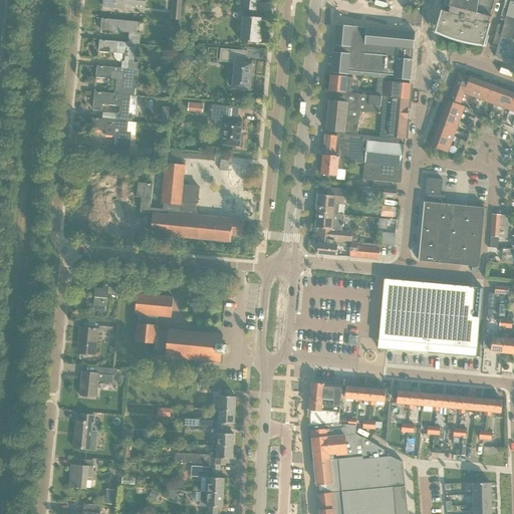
[(133,6),(146,7),(146,0),(102,0),(102,7),(125,9),(133,9),(133,6)]
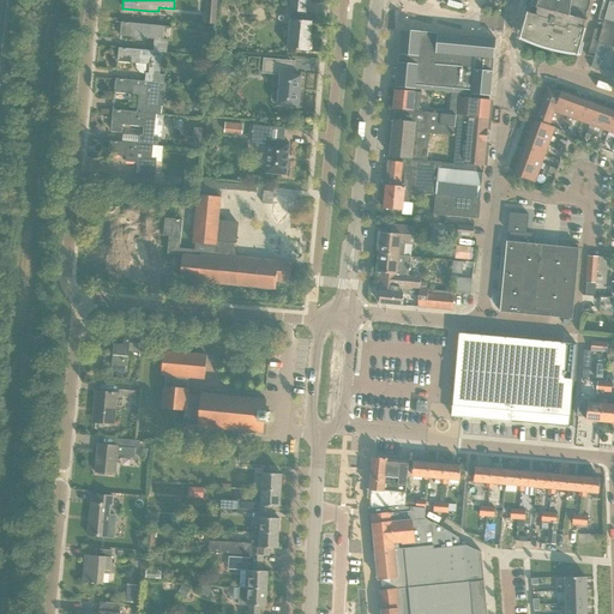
[(206,0),(205,24),(216,24),(217,0),(206,0)]
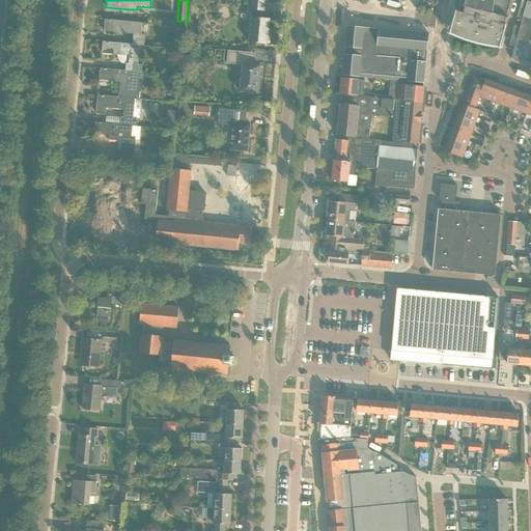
[(249,45),(267,47),(269,21),(262,20),(262,15),(264,15),(266,2),(250,0),(249,12),(252,12),(249,45)]
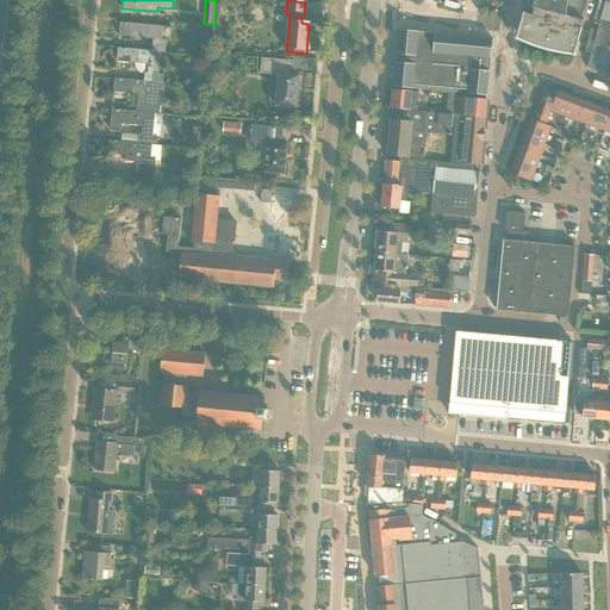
[(527,0),(517,39),(576,55),(583,30),(580,30),(582,22),(584,23),(590,0),(527,0)]
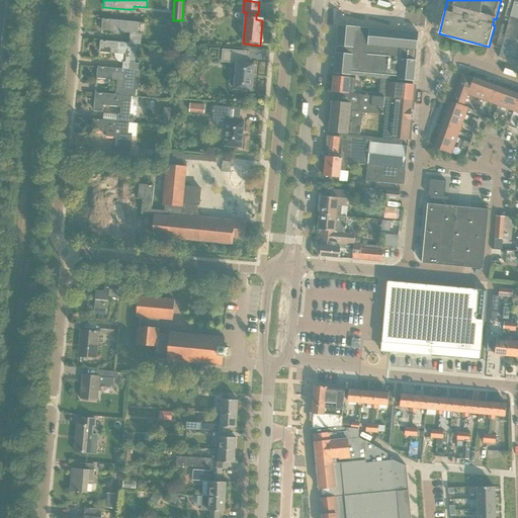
[(517,0),(515,0),(504,38),(517,41),(517,0)]
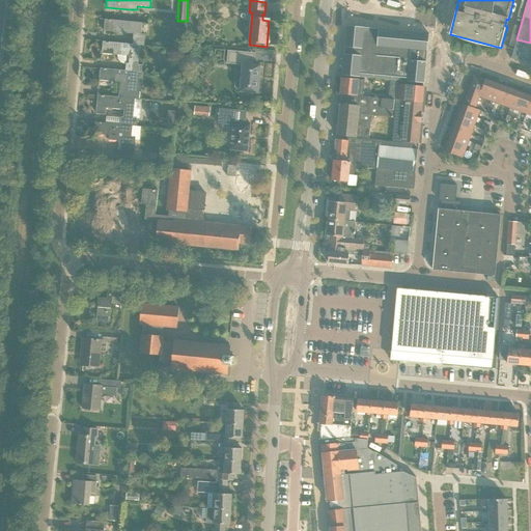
[(133,45),(141,46),(145,47),(146,35),(142,35),(143,24),(106,21),(105,32),(117,33),(117,31),(120,31),(120,33),(134,35),(133,45)]
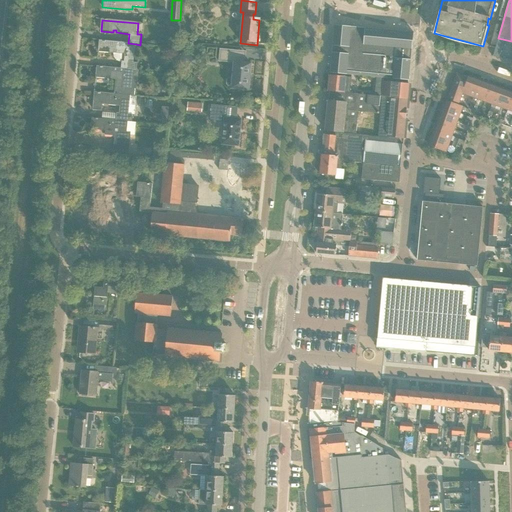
[(496,24),(491,44),(496,45),(501,26),(496,24)]
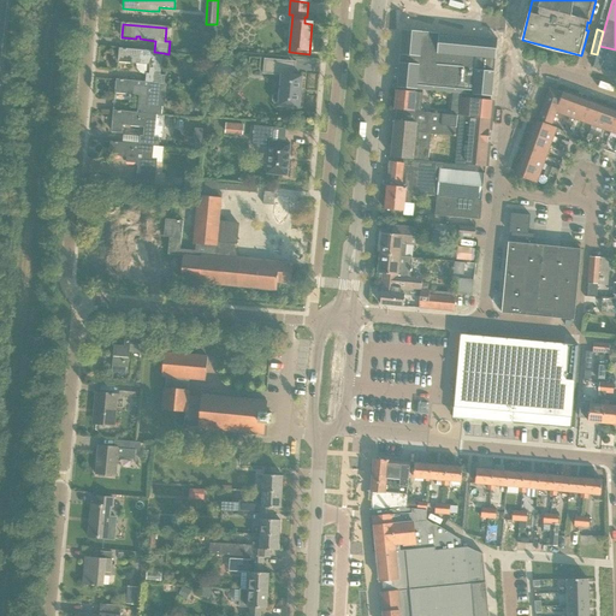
[(498,39),(403,30),(402,36),(397,88),(492,96),(498,39)]
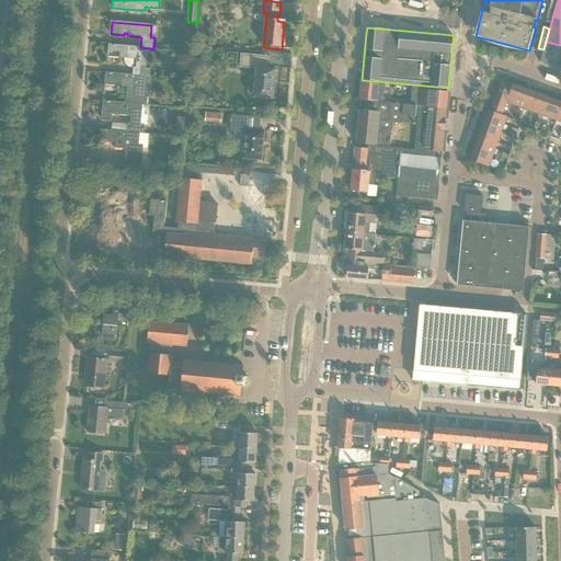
[(133,76),(146,77),(150,78),(151,69),(147,69),(149,48),(140,47),(110,45),(109,57),(121,58),(121,56),(125,57),(125,59),(125,63),(128,67),(133,68),(134,68),(133,76)]
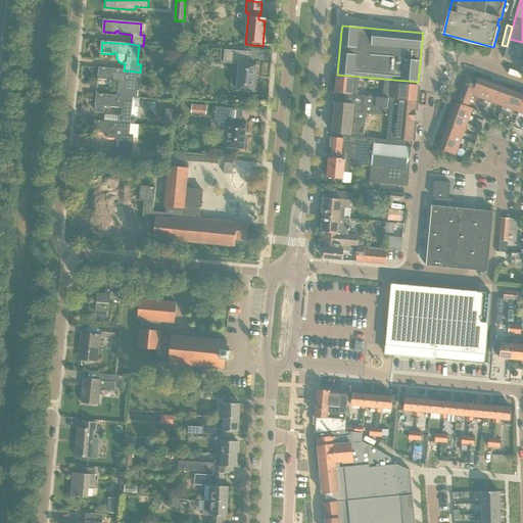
[(182,59),(193,67),(199,59),(189,51),(182,59)]
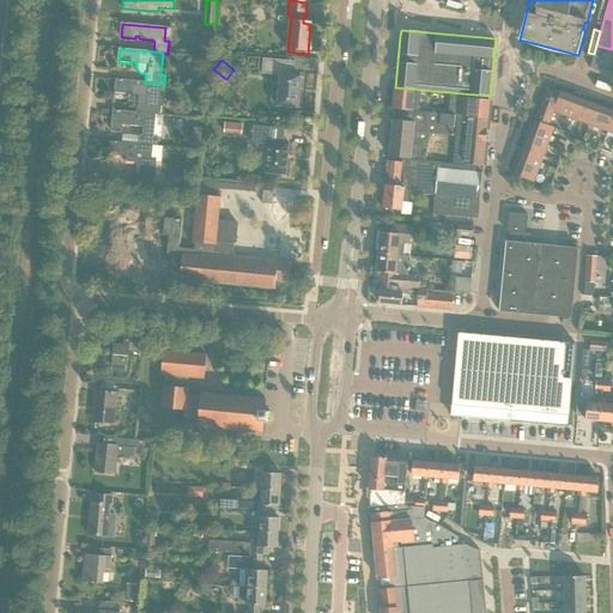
[(298,98),(299,89),(298,89),(299,79),(299,78),(298,78),(287,77),(287,72),(289,62),(262,60),(261,76),(280,77),(278,96),(273,95),(271,97),(271,103),(272,105),(278,105),(277,108),(297,109),(297,108),(297,98),(298,98)]
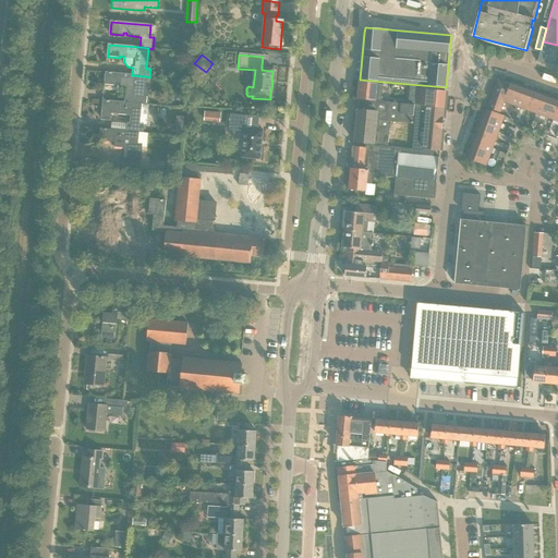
[(106,72),(105,85),(117,86),(118,84),(121,85),(121,87),(125,87),(125,95),(130,96),(130,104),(143,105),(147,106),(147,97),(143,97),(145,76),(132,75),(106,72)]
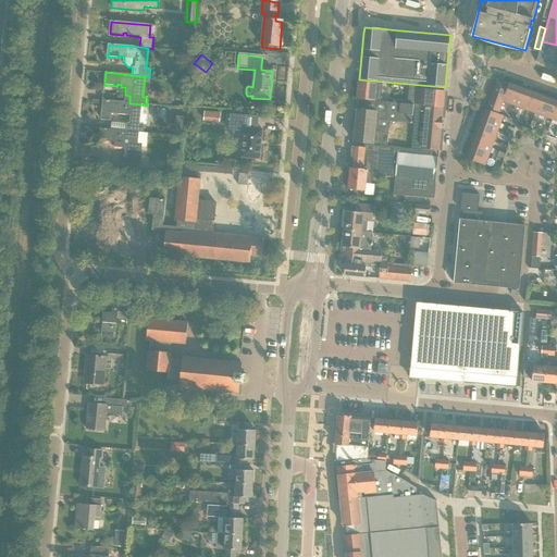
[(502,102),(508,84),(497,81),(495,82),(485,110),(498,114),(503,102),(502,102)]
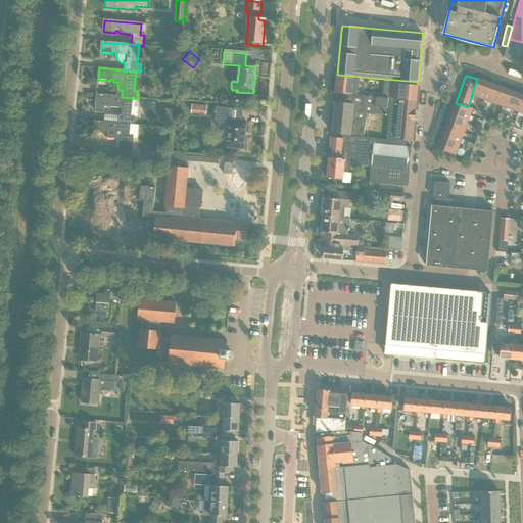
[(351,95),(358,96),(359,79),(337,77),(335,94),(338,94),(351,95)]
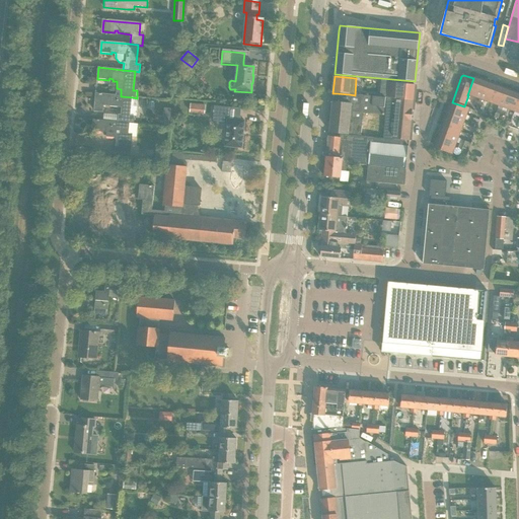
[(479,99),(487,81),(478,78),(477,79),(473,78),(467,95),(468,95),(479,99)]
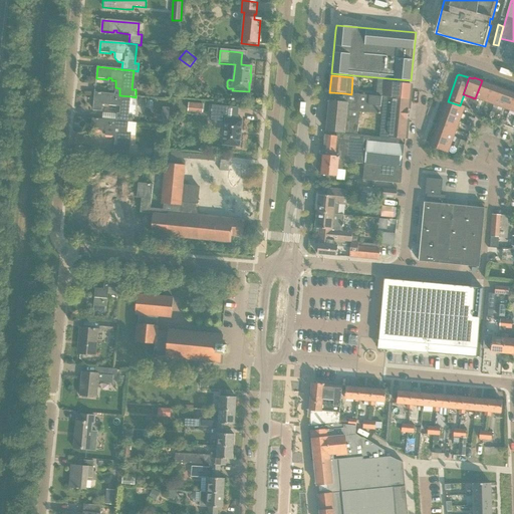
[(473,105),(472,107),(472,108),(476,114),(478,110),(477,108),(477,107),(476,106),(478,102),(479,102),(480,100),(487,103),(493,86),(490,84),(490,83),(482,80),(475,98),(474,101),(473,105)]
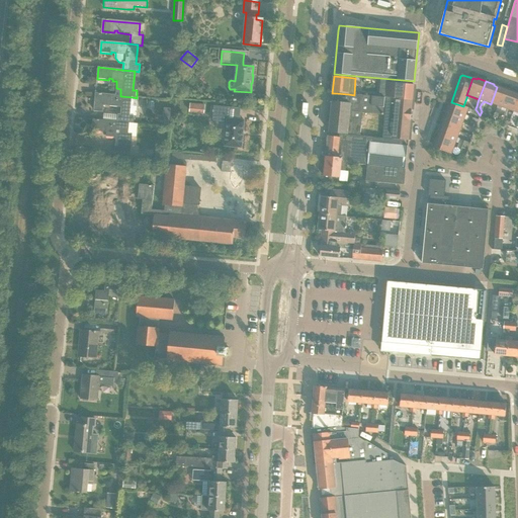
[(373,138),(372,144),(382,145),(408,147),(408,141),(413,85),(389,83),(387,88),(386,98),(382,139),(373,138)]
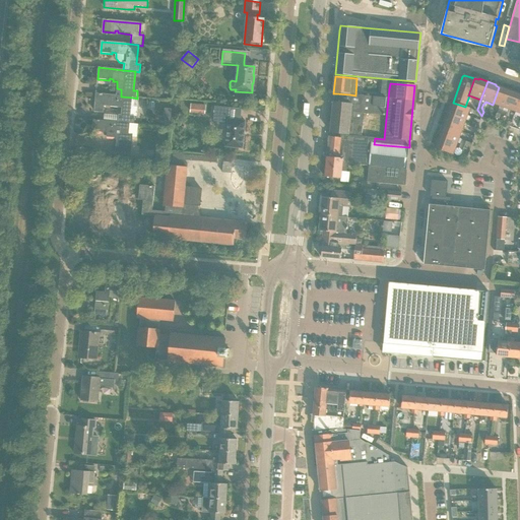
[(499,87),(493,105),(500,107),(499,110),(499,109),(497,114),(501,115),(503,111),(511,89),(503,86),(503,88),(499,87)]
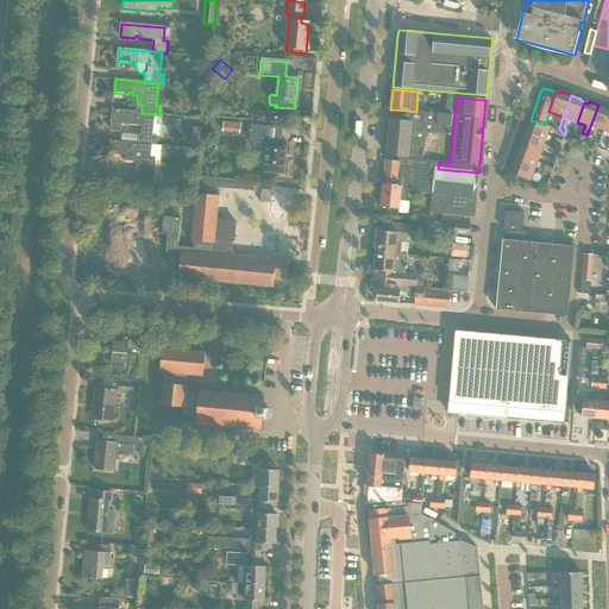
[(447,102),(446,114),(452,115),(454,115),(456,104),(447,102)]
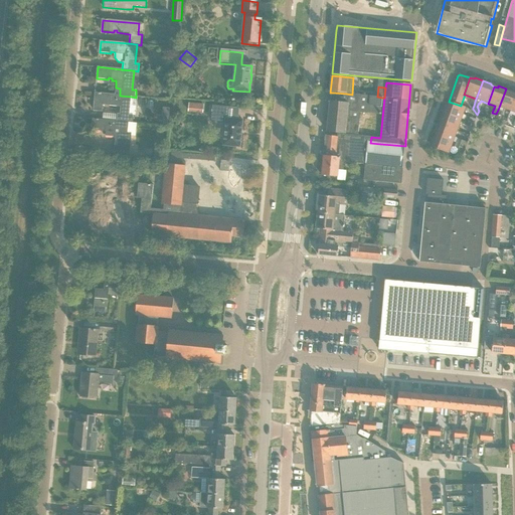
[(506,89),(498,110),(502,111),(503,112),(504,109),(510,112),(514,98),(514,94),(513,94),(514,92),(506,89)]
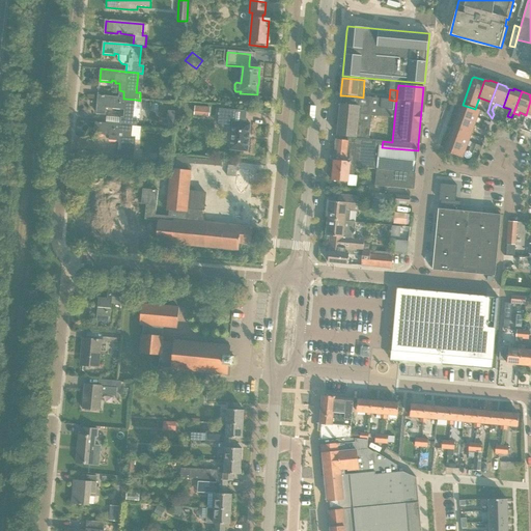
[(389,100),(363,98),(357,96),(343,95),(342,106),(340,105),(337,135),(369,138),(371,117),(392,119),(394,101),(389,100)]
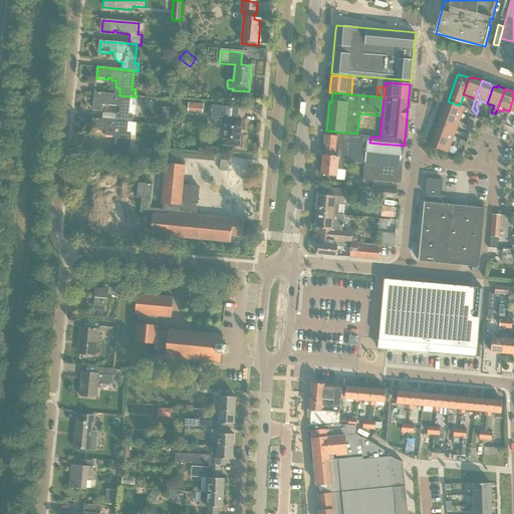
[(95,93),(93,110),(102,111),(103,105),(106,105),(106,103),(109,104),(109,106),(120,107),(119,114),(117,114),(116,121),(129,122),(133,123),(134,115),(136,115),(138,97),(136,97),(132,96),(119,95),(114,95),(95,93)]
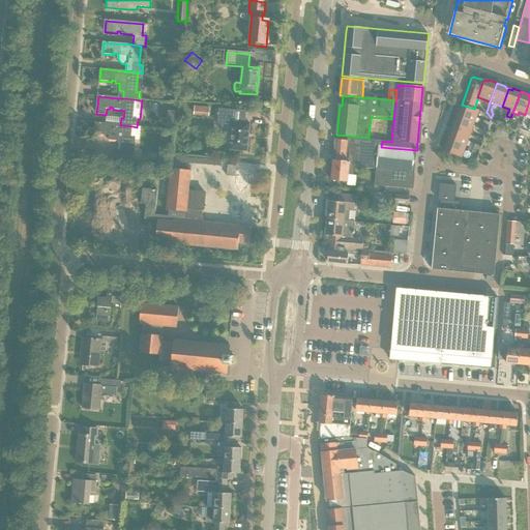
[(459,108),(455,115),(474,122),(477,123),(478,119),(476,117),(478,111),(474,109),(462,105),(461,108),(459,108)]
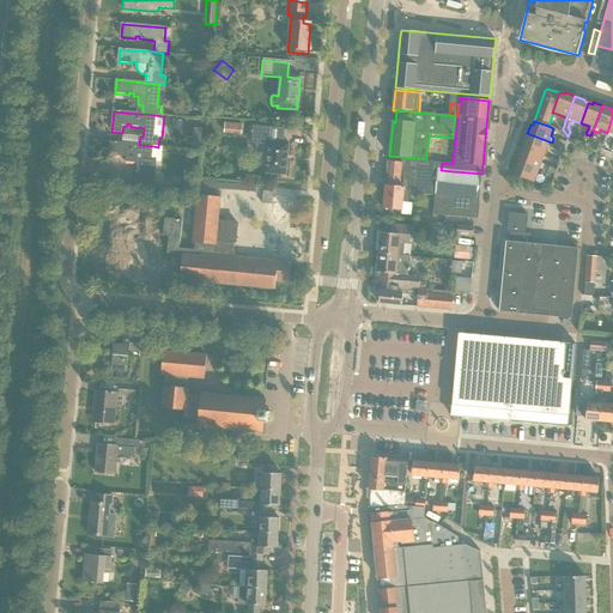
[(286,177),(289,145),(269,144),(271,131),(254,128),(253,147),(268,149),(266,175),(286,177)]
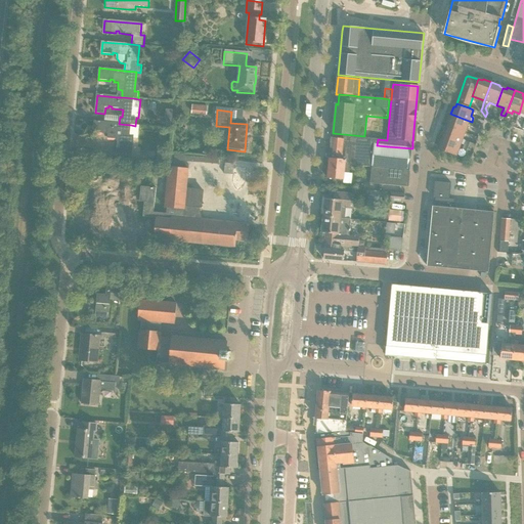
[(450,114),(447,122),(449,123),(448,127),(465,133),(469,121),(450,114)]
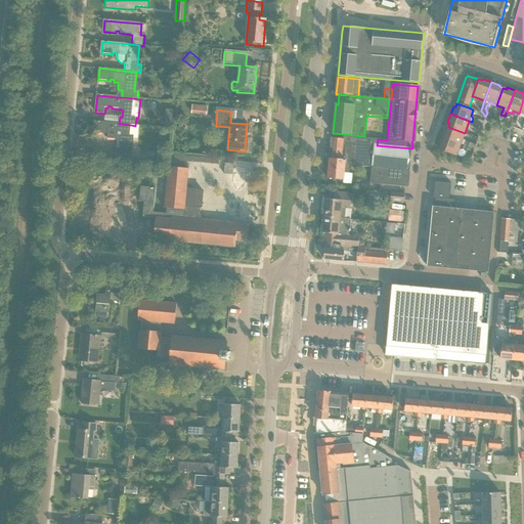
[(94,121),(93,133),(106,134),(106,140),(117,141),(117,145),(118,145),(117,155),(132,156),(134,138),(138,138),(139,126),(135,126),(131,125),(119,124),(94,121)]
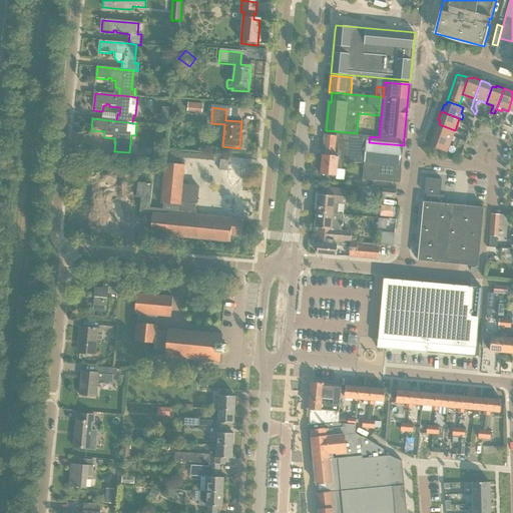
[(436,126),(433,134),(454,142),(458,143),(464,146),(465,142),(455,138),(453,136),(455,130),(439,124),(437,127),(436,126)]
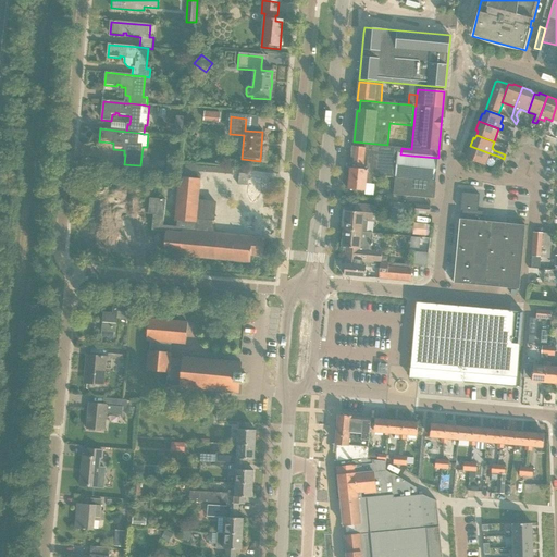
[(371,176),(395,178),(398,148),(364,145),(364,148),(353,147),(350,169),(349,169),(347,190),(364,192),(364,195),(372,196),(373,185),(371,185),(371,176)]
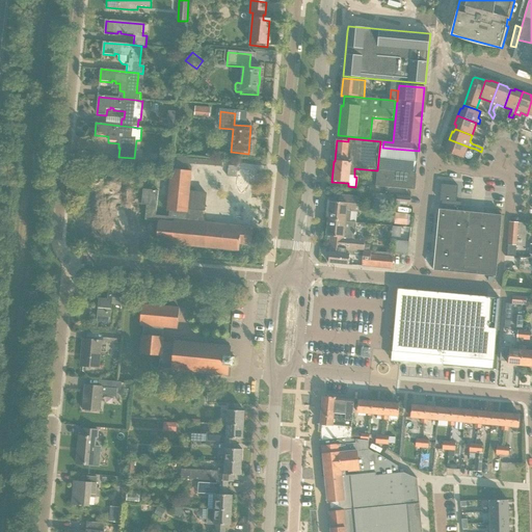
[(449,139),(446,148),(448,149),(446,153),(463,158),(467,151),(469,152),(471,148),(449,139)]
